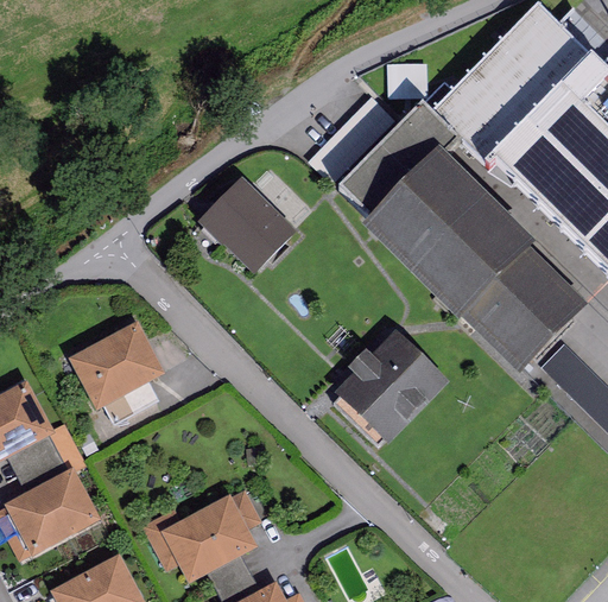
[(607,70),(539,2),(431,112),(460,140),(488,159),(607,272),(607,70)]
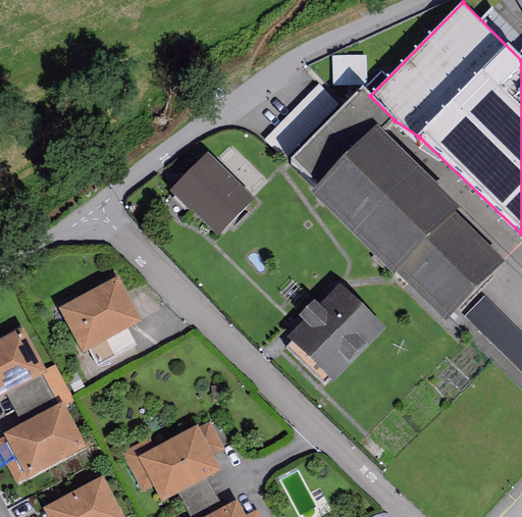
[(449,318),(505,260),(456,214),(461,209),(381,133),(395,120),(370,96),(362,88),(290,162),(318,189),(316,191),(449,318)]
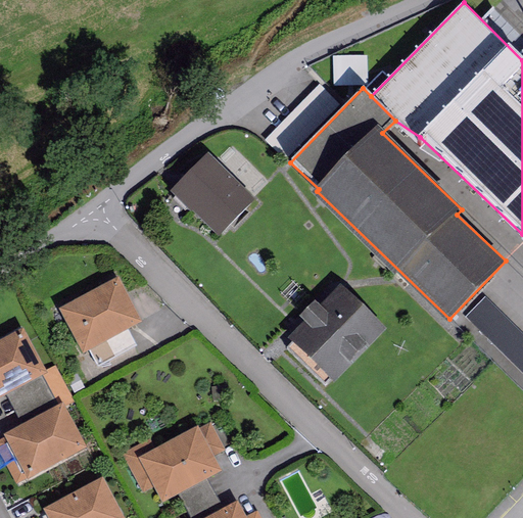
[(206,151),(170,190),(219,235),(254,196),(206,151)]
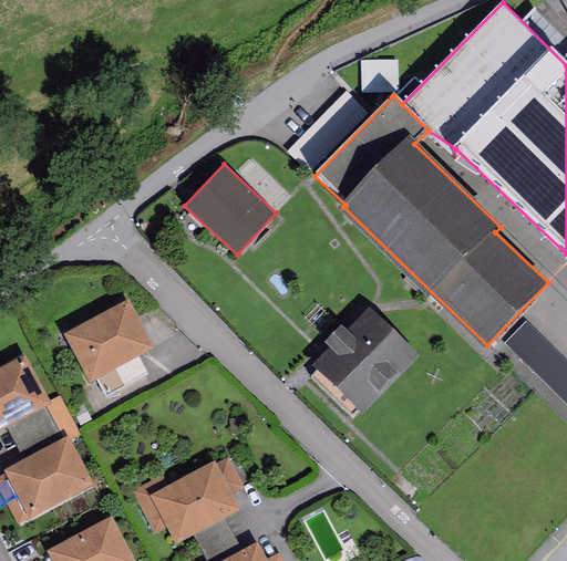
[(129,299),(63,333),(89,381),(154,346),(129,299)]
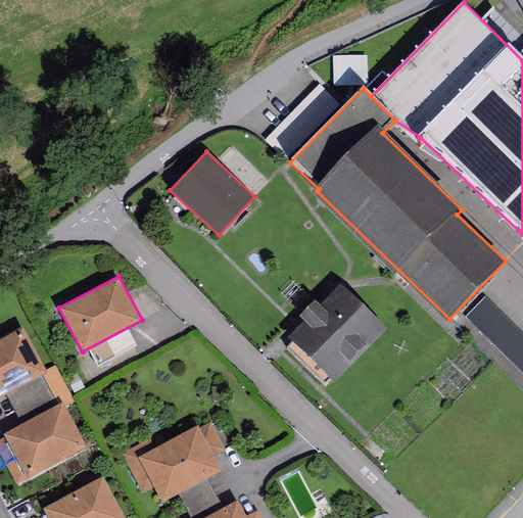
[(332,379),(384,327),(341,283),(318,307),(314,302),(300,316),(304,320),(288,335),(332,379)]
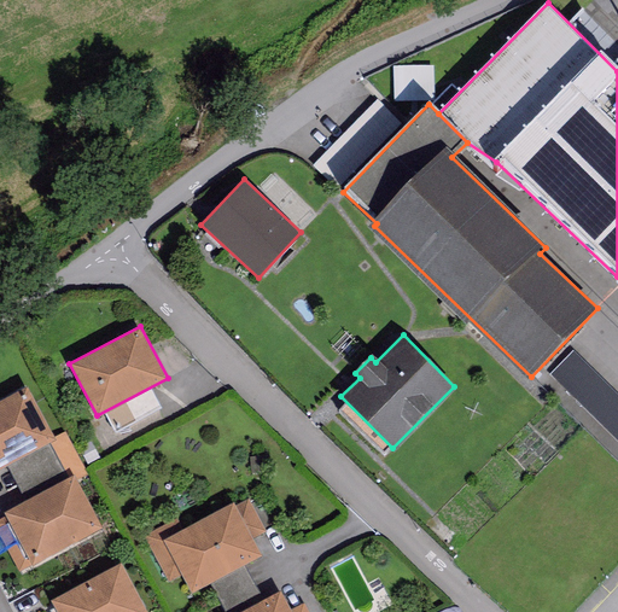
[(0,467),(7,464),(54,438),(52,433),(25,385),(0,398),(0,467)]
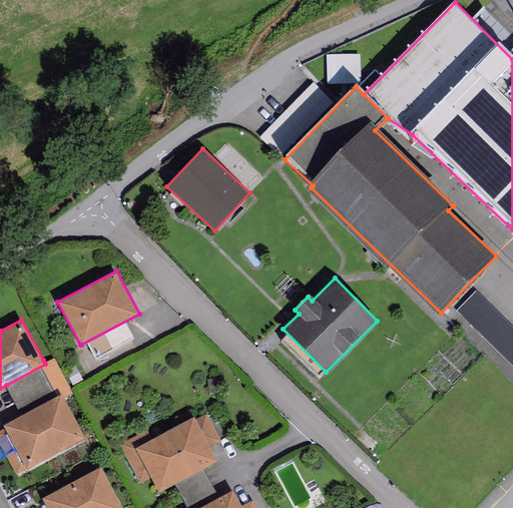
[(53,355),(43,360),(45,364),(6,385),(21,415),(61,394),(62,396),(73,391),(53,355)]
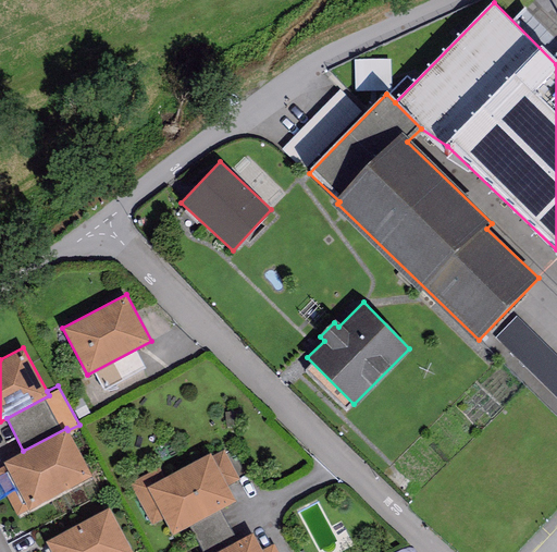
[(3,463),(0,465),(0,480),(17,512),(27,506),(28,510),(93,476),(67,430),(66,428),(23,451),(2,462),(3,463)]
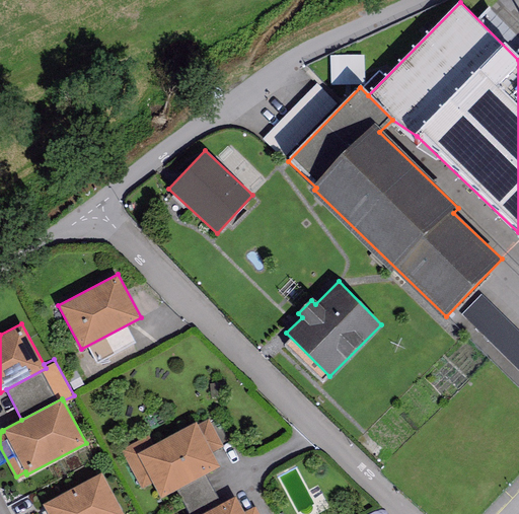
[(135,439),(120,447),(141,487),(152,481),(160,497),(220,465),(212,449),(223,443),(209,416),(197,423),(196,421),(140,450),(135,439)]
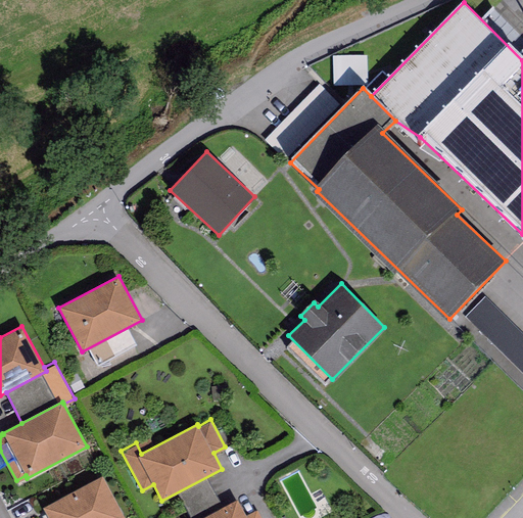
[(125,517),(102,475),(43,507),(48,517),(125,517)]
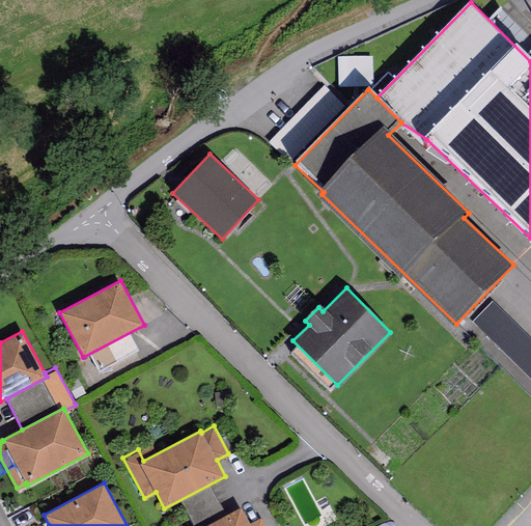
[(241,506),(203,525),(266,525),(261,516),(249,523),(241,506)]
